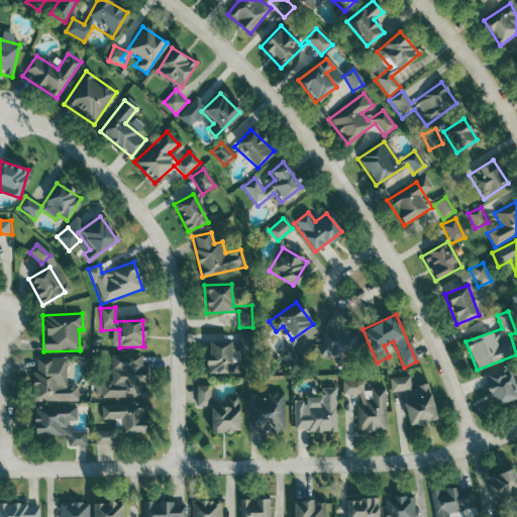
[(354,358),(355,331),(323,329),(322,356),(354,358)]
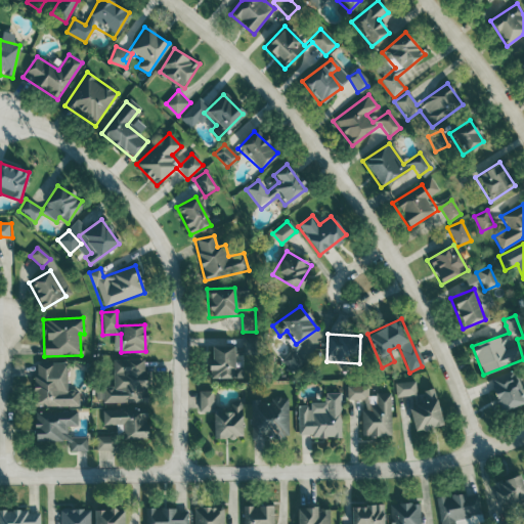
[(242,354),(256,354),(256,338),(242,338),(242,354)]
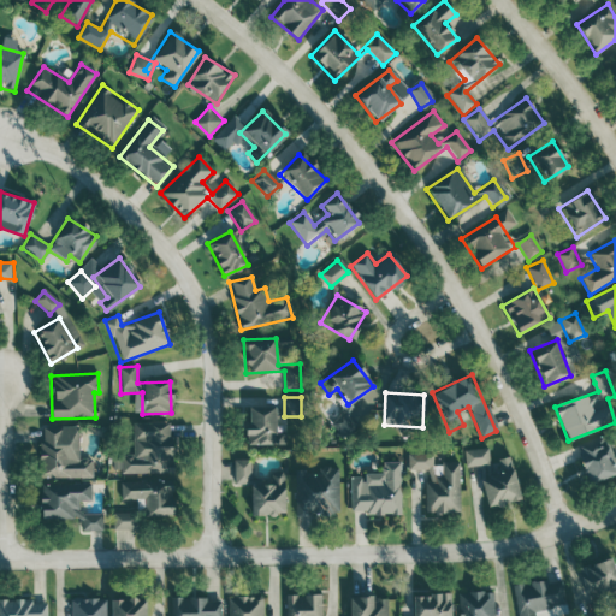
[(284,431),(274,431),(273,408),(246,408),(246,445),(284,444),(284,431)]
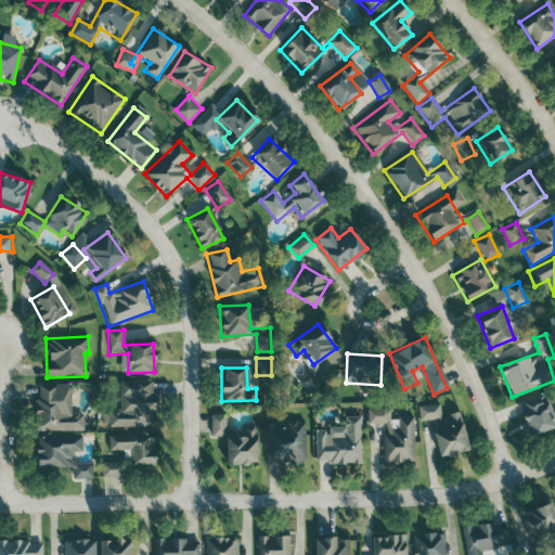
[(299,383),(311,394),(322,383),(309,372),(299,383)]
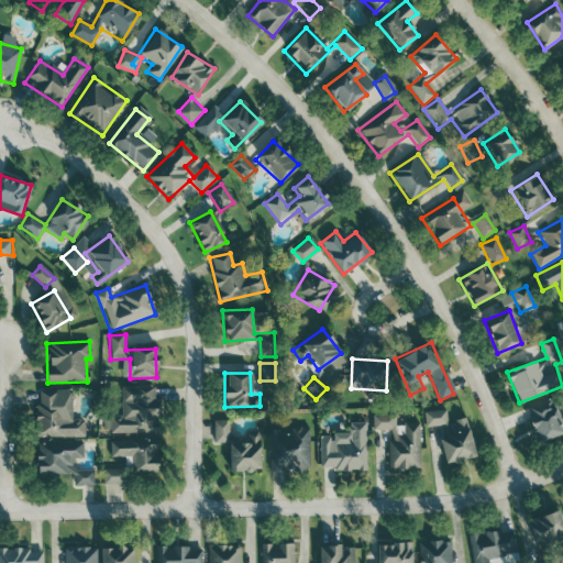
[(156,386),(122,387),(122,417),(110,417),(111,433),(156,433),(156,386)]
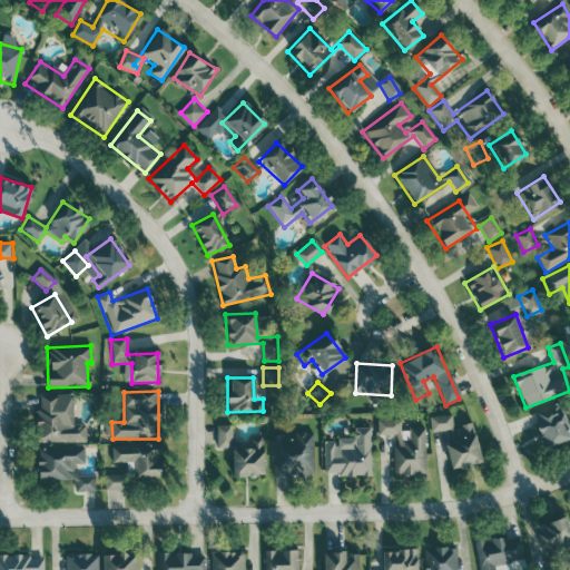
[(36,442),(85,442),(85,423),(72,423),(71,395),(36,396),(36,442)]
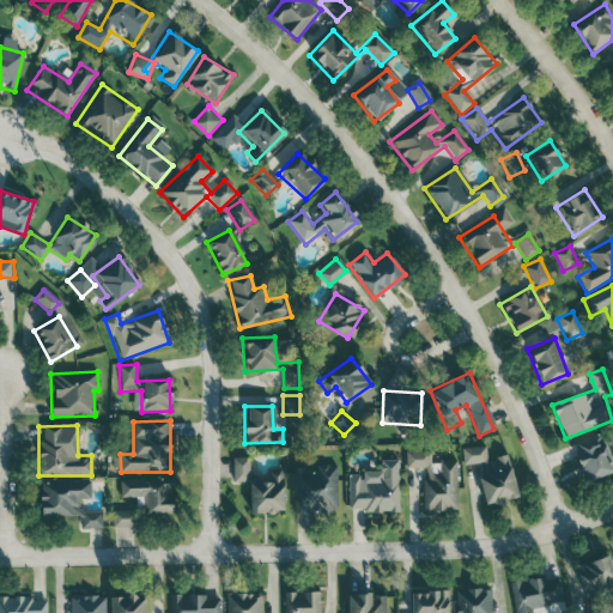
[(612,471),(600,436),(571,445),(584,481),(612,471)]
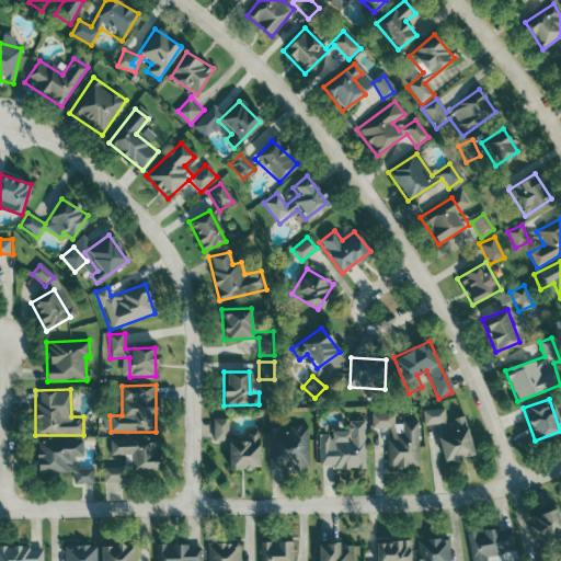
[(443,462),(472,455),(462,416),(446,421),(443,407),(422,412),(428,438),(436,437),(443,462)]
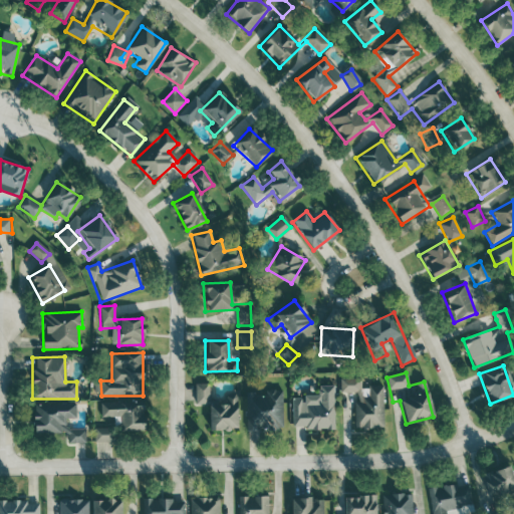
[(382,387),(360,387),(360,378),(339,378),(340,394),(353,394),(353,429),(382,428),(382,387)]
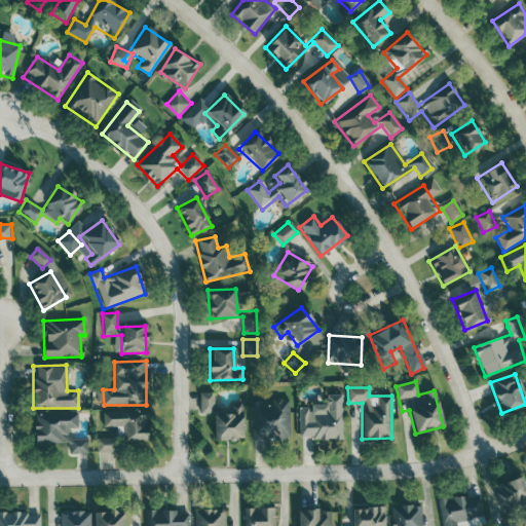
[(213,413),(214,440),(242,439),(242,407),(233,407),(233,413),(214,414),(214,392),(199,392),(199,414),(213,413)]
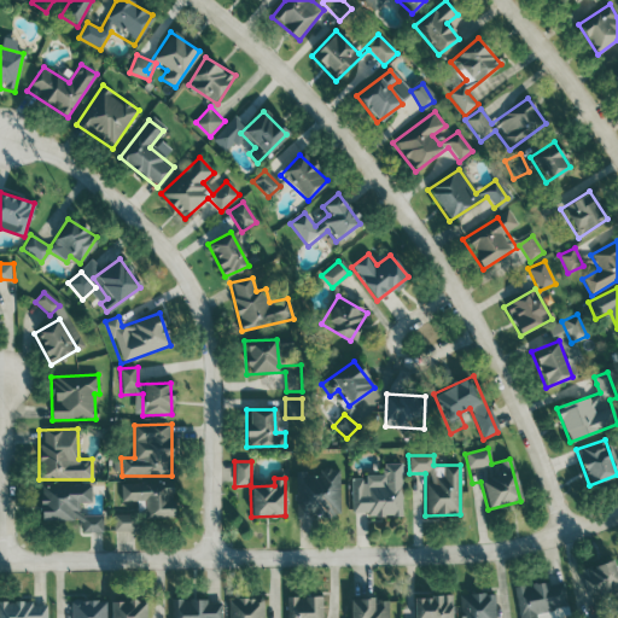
[(401,464),(382,464),(382,477),(351,477),(351,517),(401,517),(401,464)]
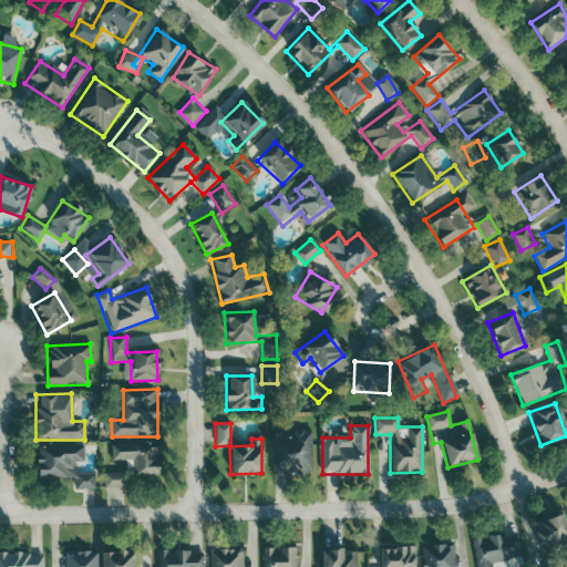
[(310,431),(271,431),(271,474),(310,474),(310,431)]
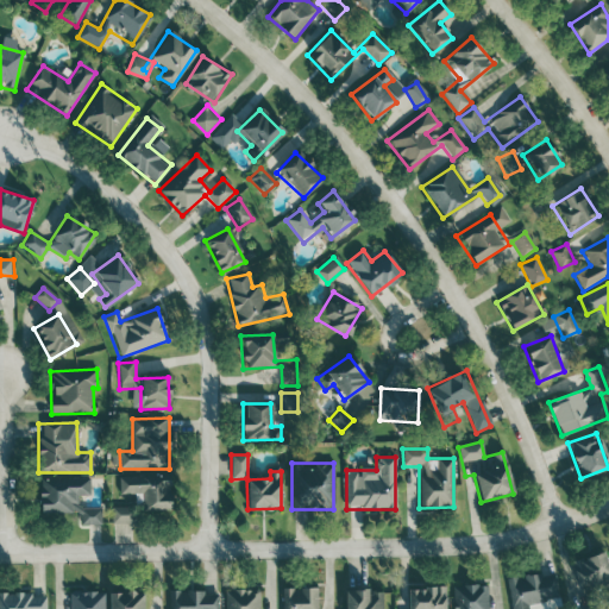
[(119,477),(119,495),(136,494),(136,507),(108,507),(108,523),(136,523),(136,512),(170,512),(169,476),(119,477)]
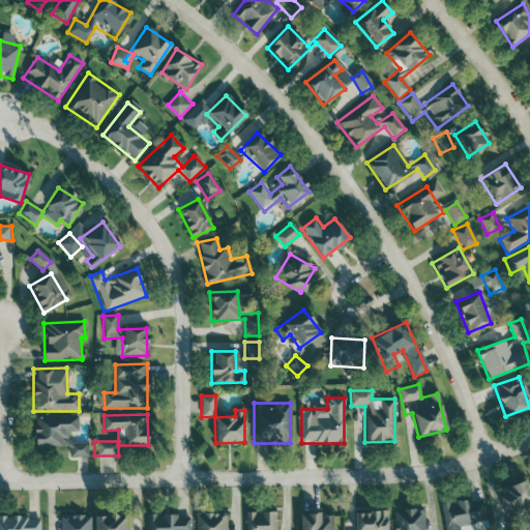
[(87,441),(68,441),(68,433),(78,433),(78,417),(34,417),(34,446),(69,446),(69,457),(87,457),(87,441)]
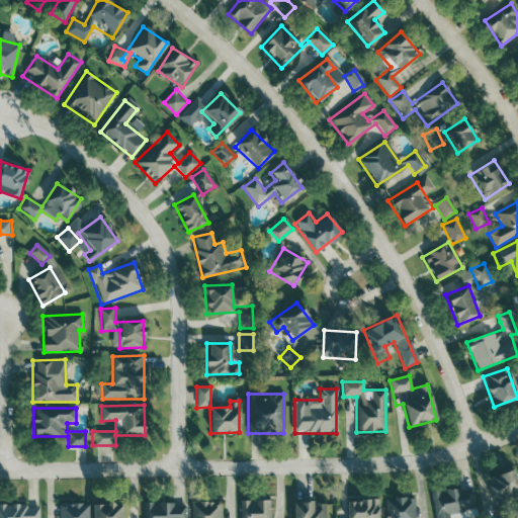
[(517,502),(517,486),(512,469),(486,479),(497,510),(517,502)]
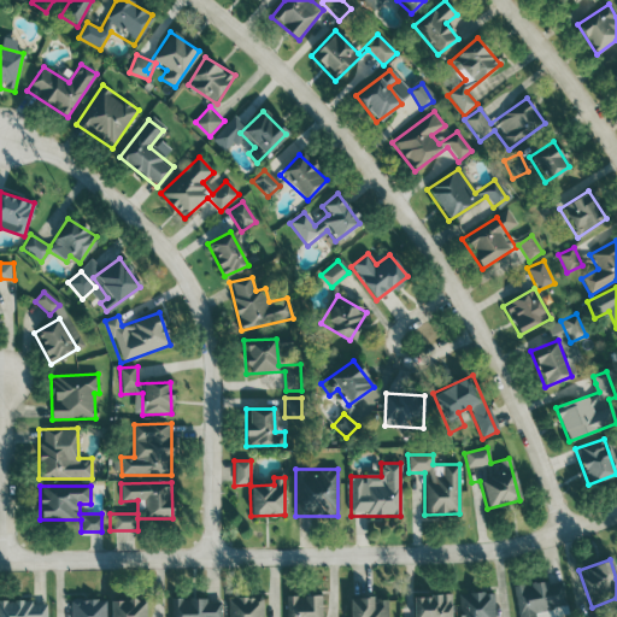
[(515,586),(518,616),(557,616),(568,616),(563,580),(515,586)]
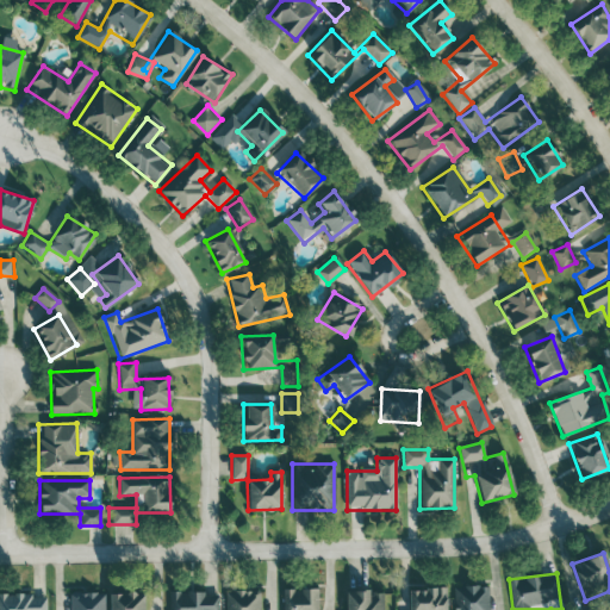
[(454,587),(454,609),(487,609),(487,586),(454,587)]
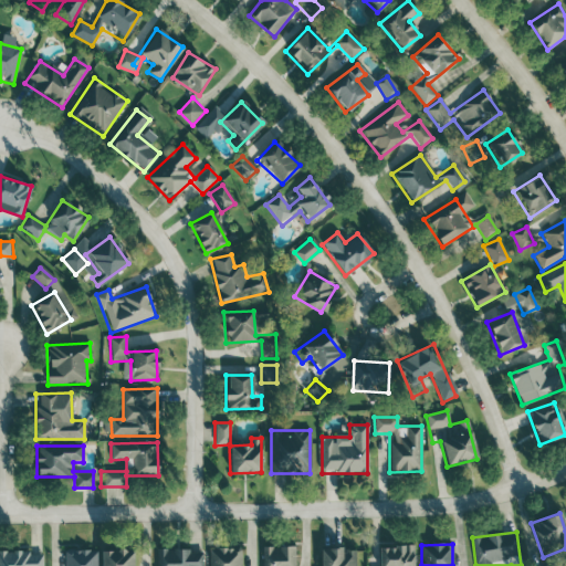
[(413,565),(413,546),(378,546),(378,565),(370,565),(413,565)]
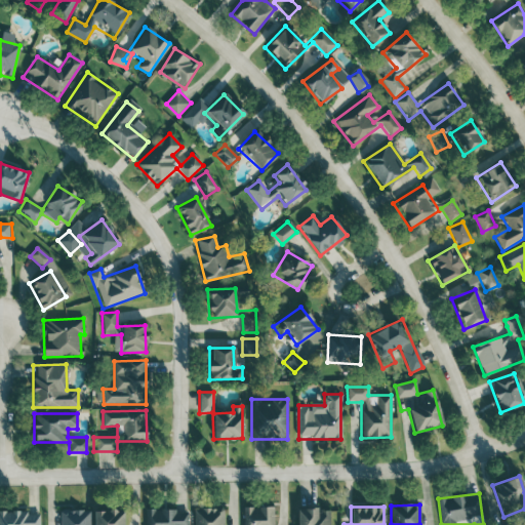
[(273,524),(273,508),(243,508),(243,524),(273,524)]
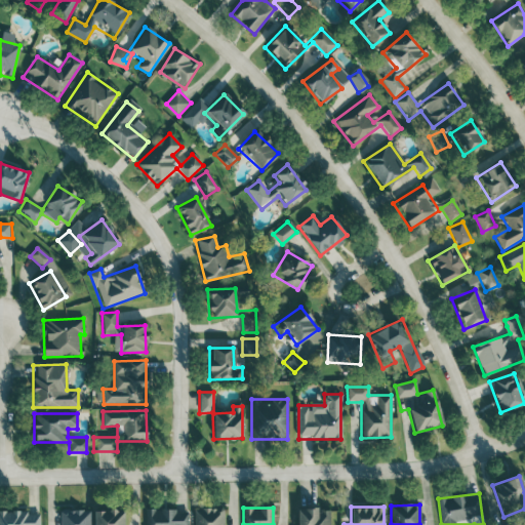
[(193,509),(193,524),(223,524),(223,509),(193,509)]
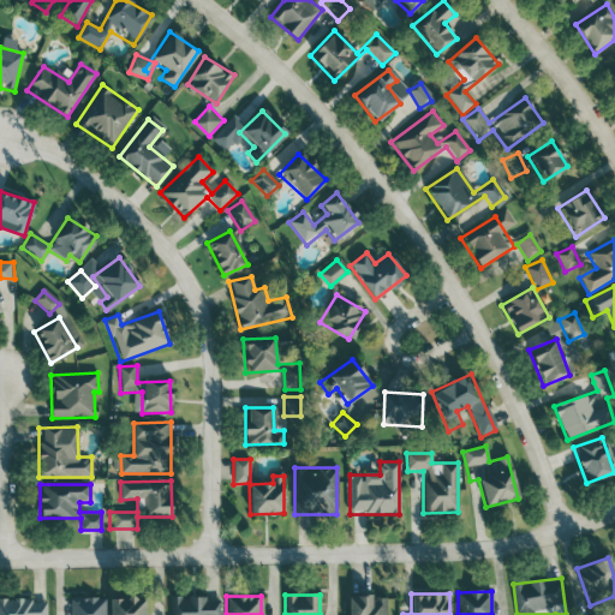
[(345,596),(345,614),(387,614),(387,597),(345,596)]
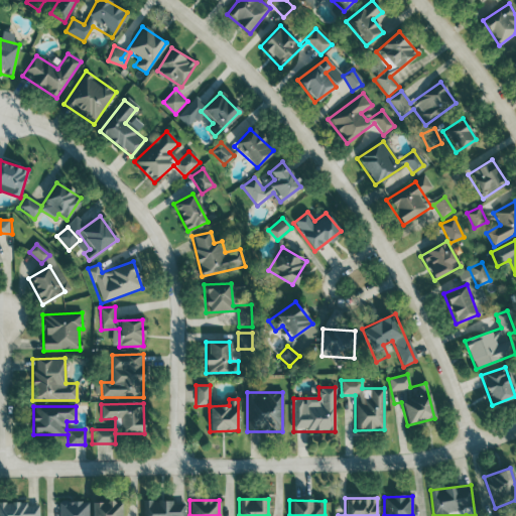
[(184,515),(184,501),(142,501),(142,515),(184,515)]
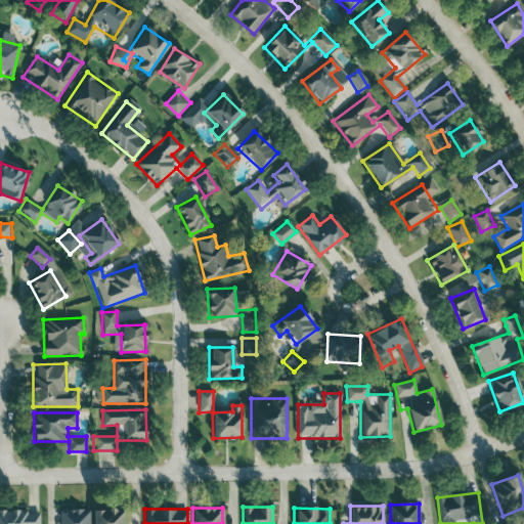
[(89,523),(90,510),(60,510),(59,523),(89,523)]
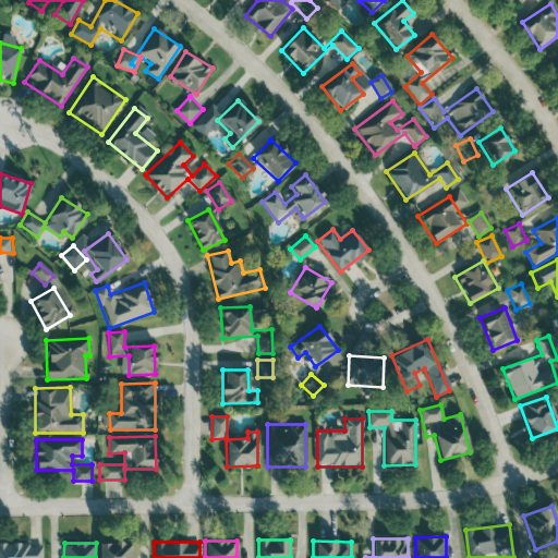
[(99,557),(130,557),(130,543),(99,544),(99,557)]
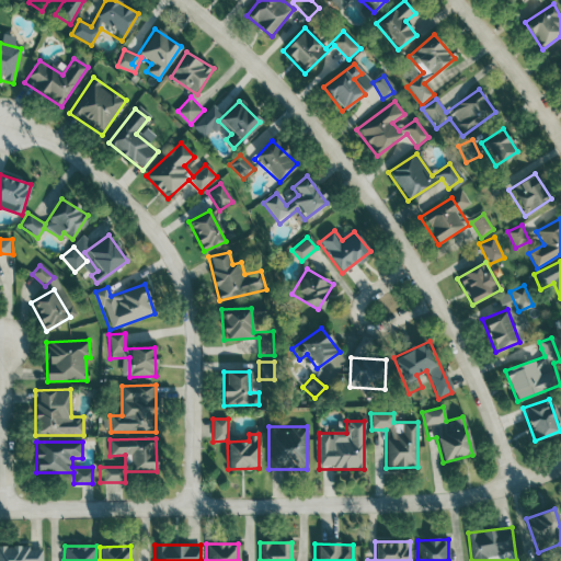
[(42,560),(42,547),(0,547),(0,560),(42,560)]
